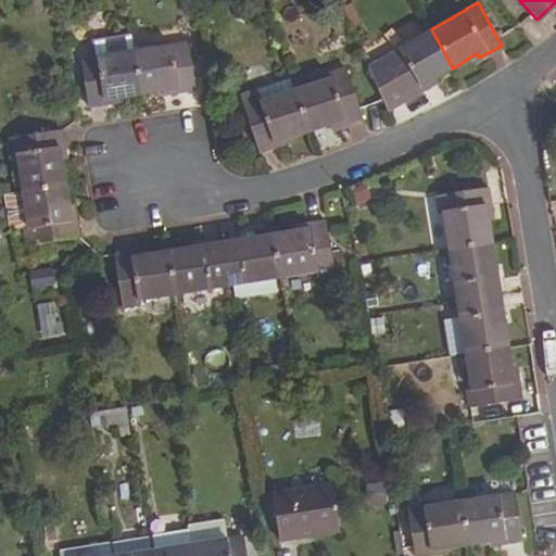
[(429,80),(453,68),(431,29),(366,65),(387,111),(431,86),(429,80)]
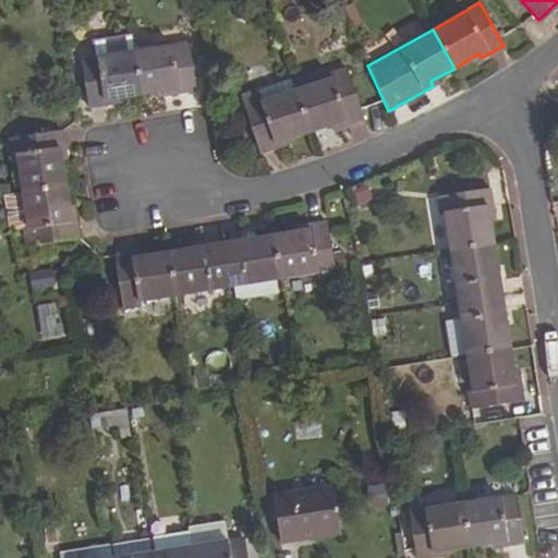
[(97,57),(135,51),(132,33),(94,38),(97,57)]
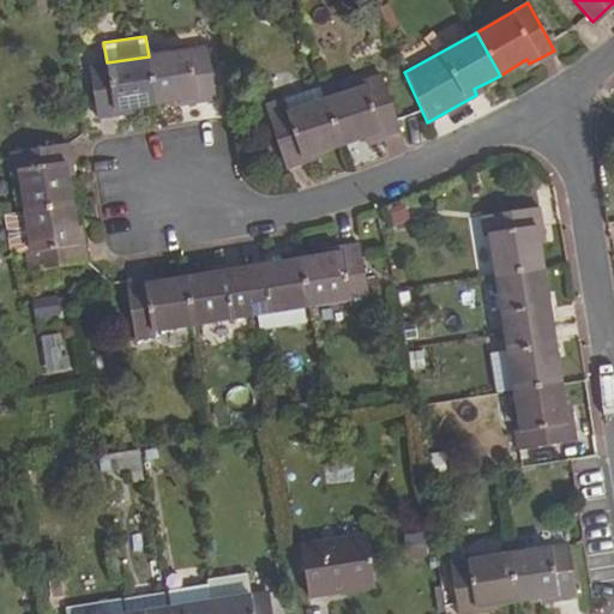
[(186,103),(214,98),(205,48),(149,56),(156,103),(185,98),(186,103)]
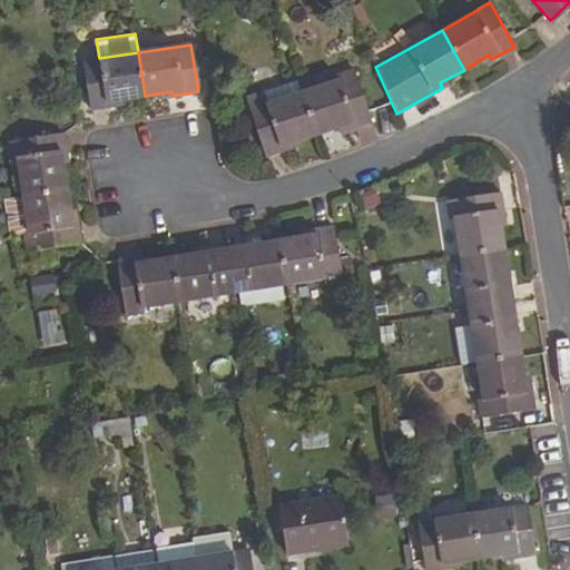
[(117,100),(145,96),(138,52),(99,58),(85,60),(92,108),(117,104),(117,100)]
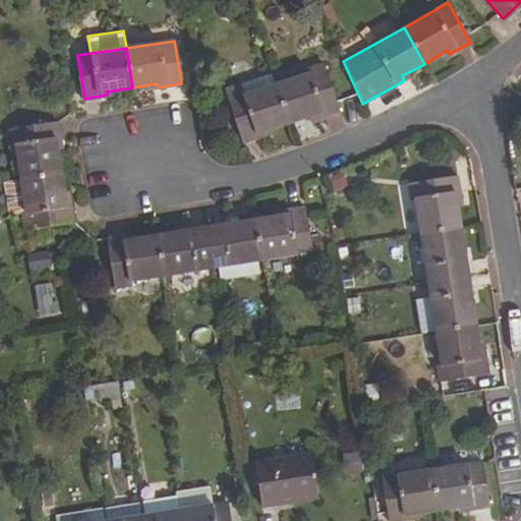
[(337,110),(324,64),(307,68),(308,73),(276,83),(288,122),(312,115),(313,117),(337,110)]
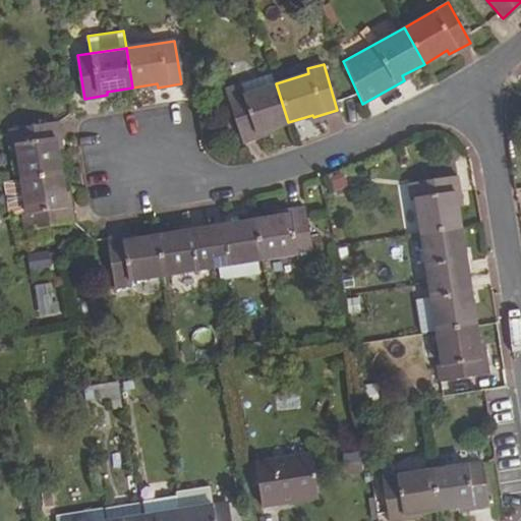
[(264,130),(288,122),(276,83),(273,73),(224,89),(242,141),(265,134),(264,130)]
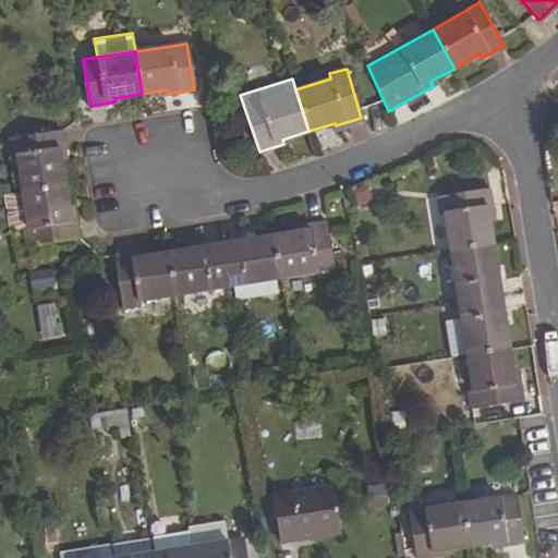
[(65,183),(60,156),(65,155),(61,131),(8,140),(11,155),(15,155),(21,190),(65,183)]
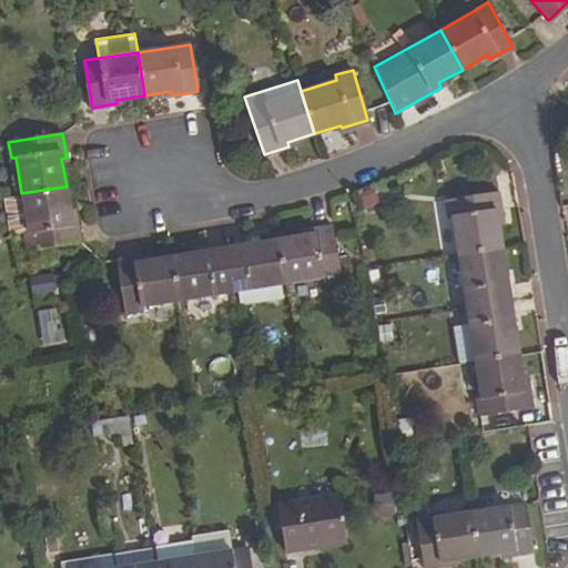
[(79,241),(74,215),(71,216),(67,186),(21,193),(27,230),(23,231),(27,249),(79,241)]
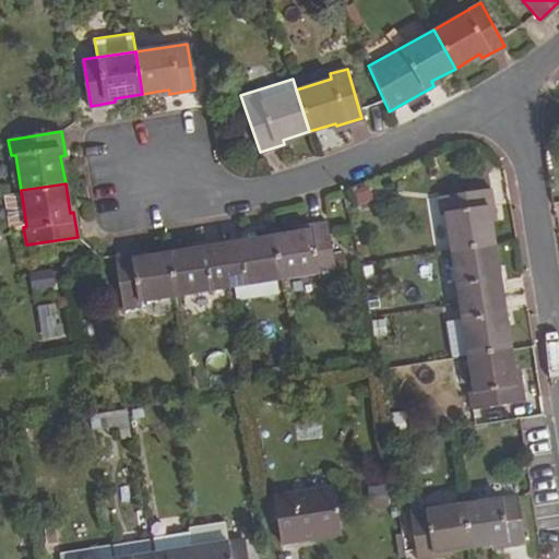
[(366,188),(352,189),(354,204),(368,202),(366,188)]
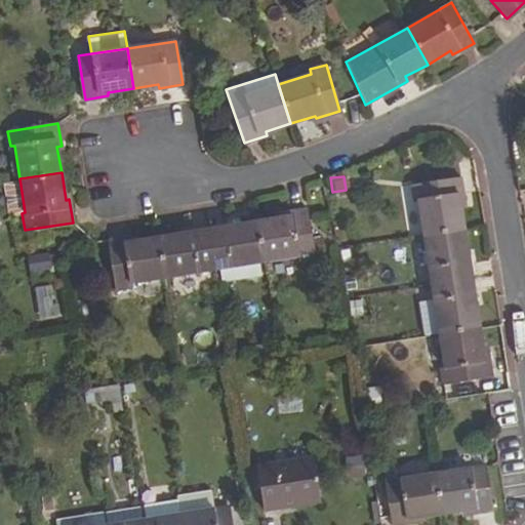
[(422,234),(463,227),(459,202),(465,201),(460,176),(410,185),(413,201),(417,201),(422,234)]
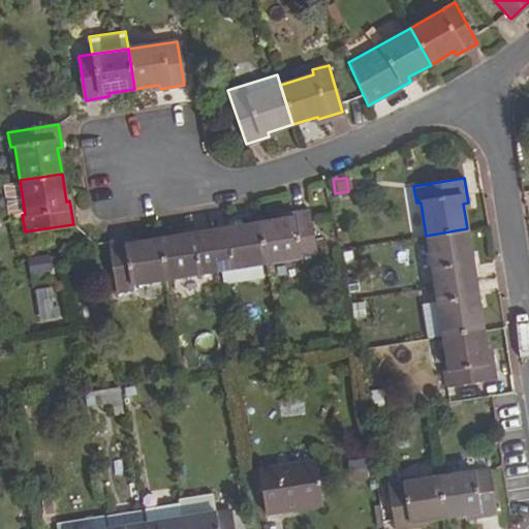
[(25,214),(20,180),(2,183),(8,217),(22,215),(25,214)]
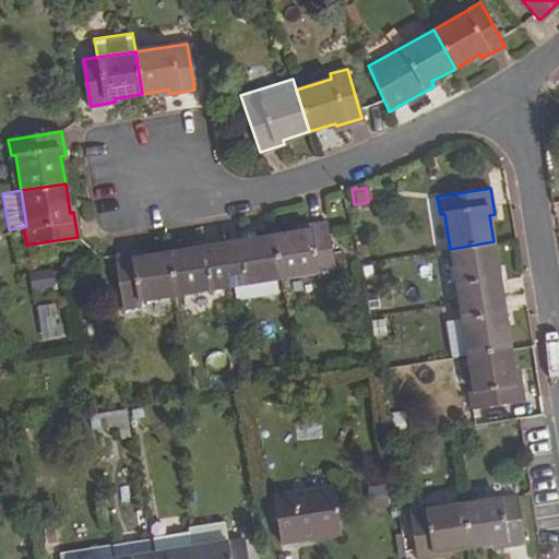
[(302,230),(271,236),(278,278),(317,273),(318,278),(333,276),(325,222),(301,225),(302,230)]
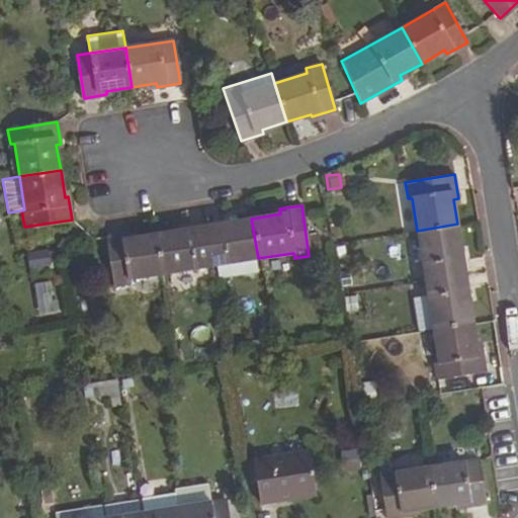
[(258,258),(251,219),(202,227),(208,266),(258,258)]
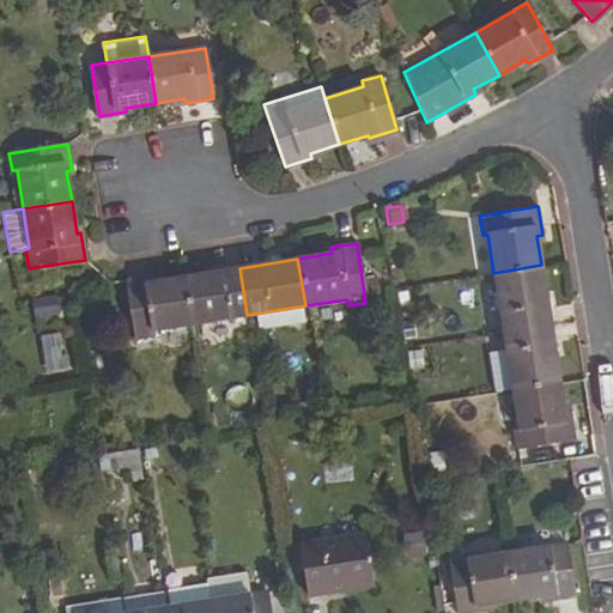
[(551,326),(541,265),(493,273),(502,333),(551,326)]
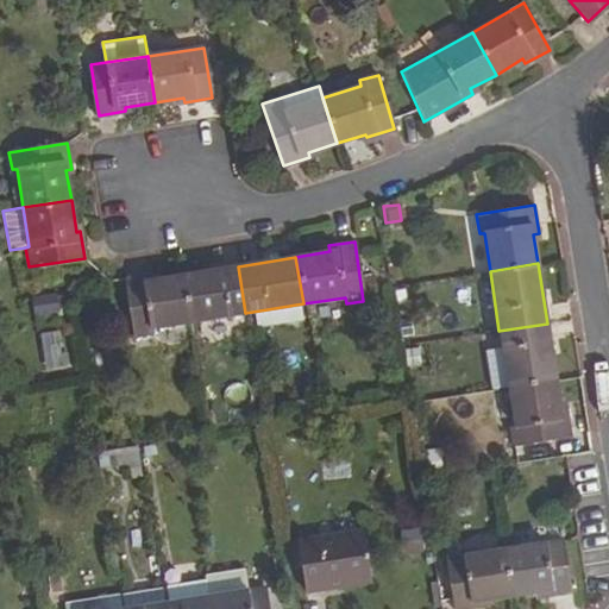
[(245,313),(238,267),(182,274),(189,321),(245,313)]
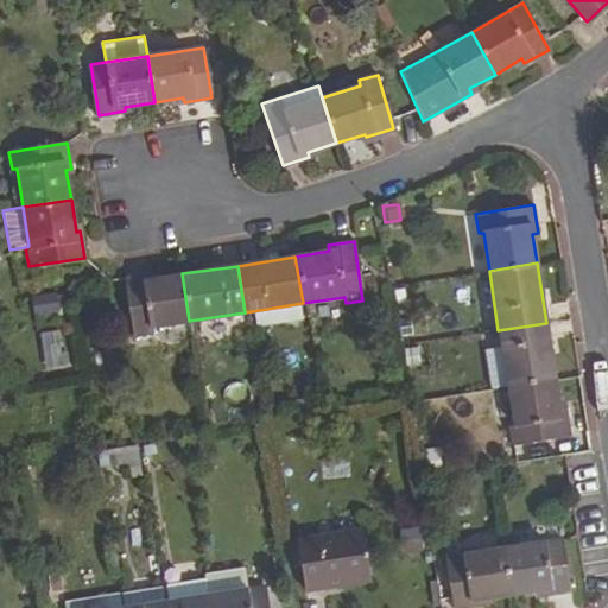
[(59,280),(57,267),(31,271),(35,285),(59,280)]
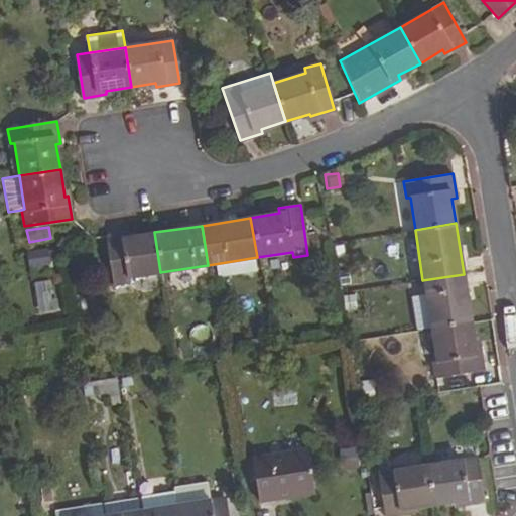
[(160,272),(154,232),(131,236),(130,231),(105,235),(113,284),(129,282),(128,277),(160,272)]
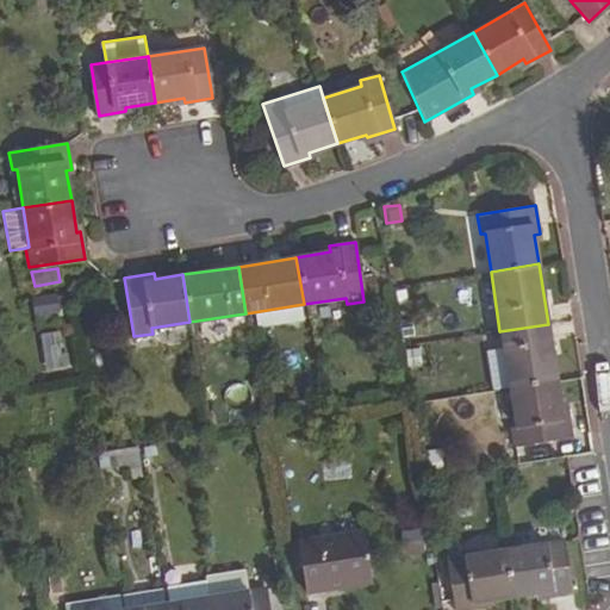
[(57,310),(54,294),(33,299),(36,313),(57,310)]
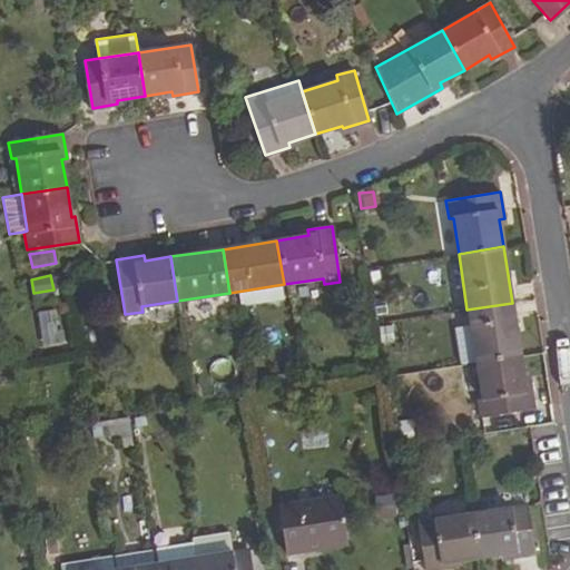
[(520,356),(512,303),(467,310),(475,363),(520,356)]
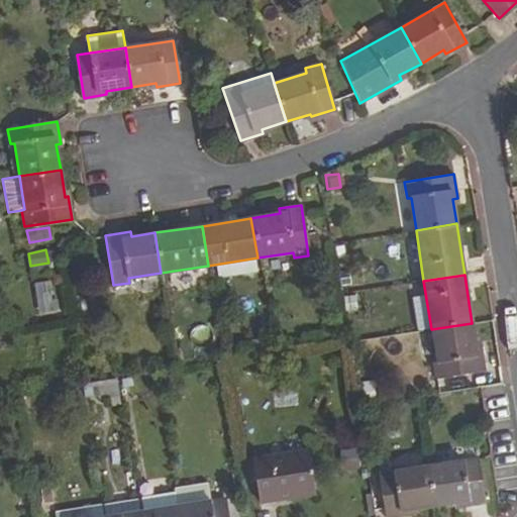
[(52,281),(34,283),(38,313),(56,310),(52,281)]
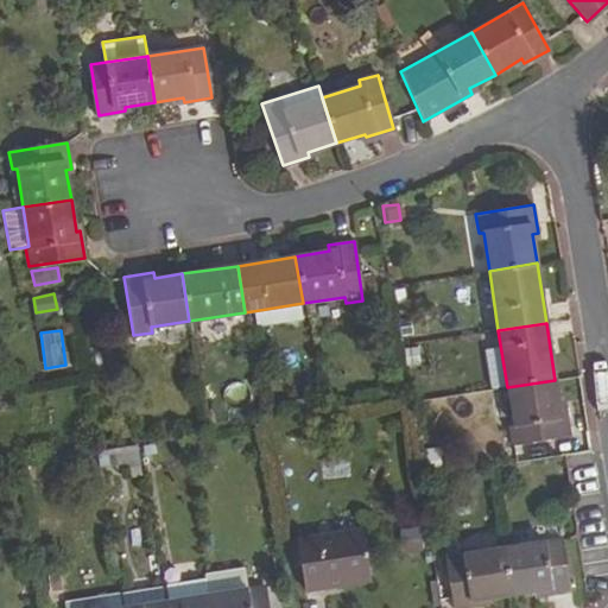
[(481,333),(489,390),(507,387),(498,330),(481,333)]
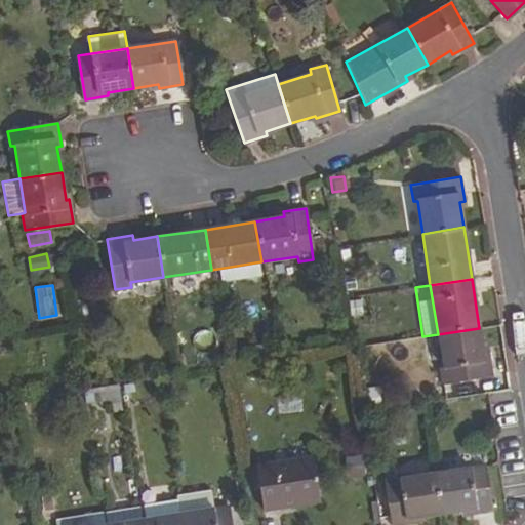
[(482,353),(479,328),(438,334),(443,365),(440,366),(442,382),(490,374),(487,351),(482,353)]
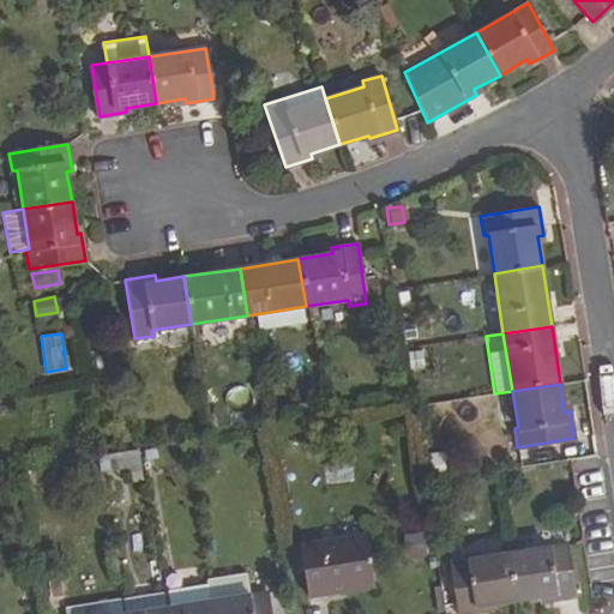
[(373,585),(366,534),(301,545),(309,595),(373,585)]
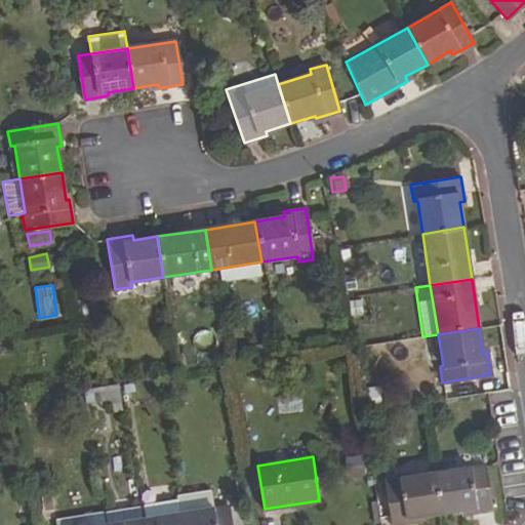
[(491,509),(484,466),(437,473),(443,513),(468,509),(469,513),(491,509)]
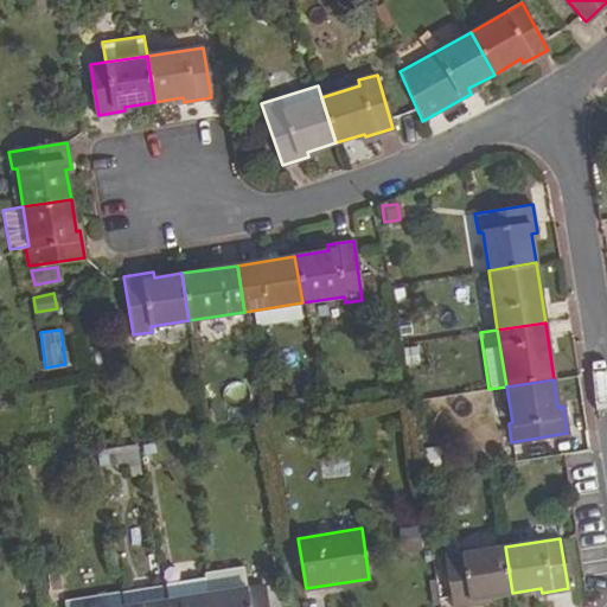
[(512,593),(505,547),(443,556),(451,606),(455,606),(479,604),(479,598),(512,593)]
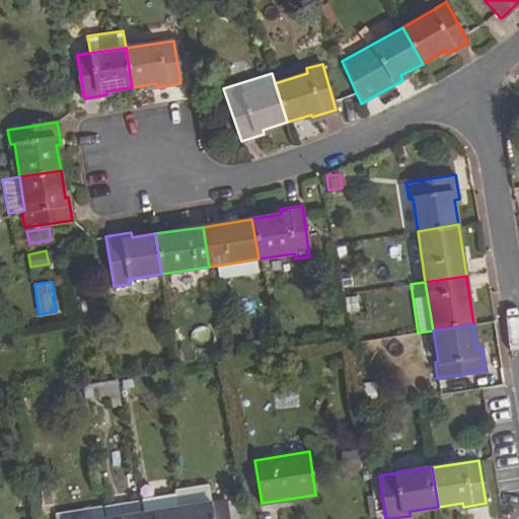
[(208,502),(207,491),(174,496),(175,507),(208,502)]
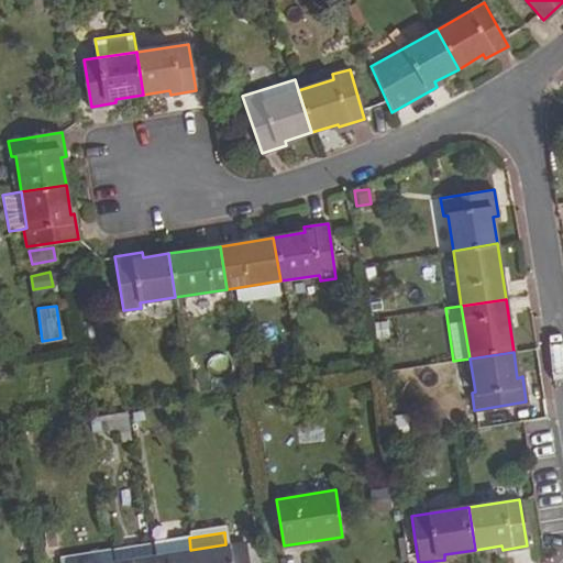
[(190,550),(188,534),(152,541),(154,555),(190,550)]
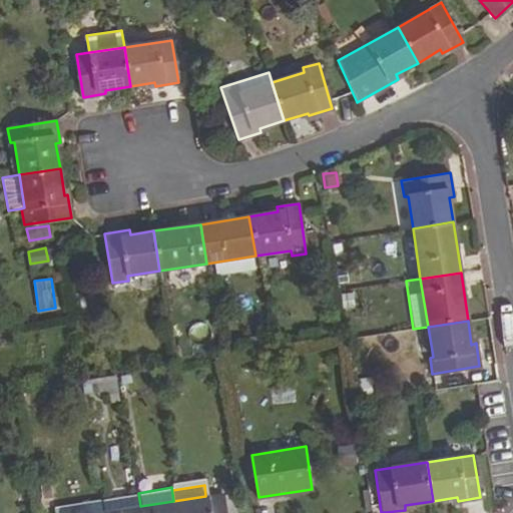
[(225,512),(222,494),(173,501),(175,512),(225,512)]
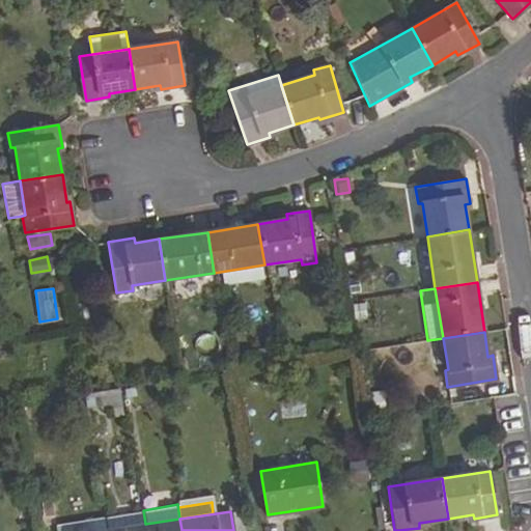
[(143,530),(141,513),(134,514),(135,525),(106,530),(143,530)]
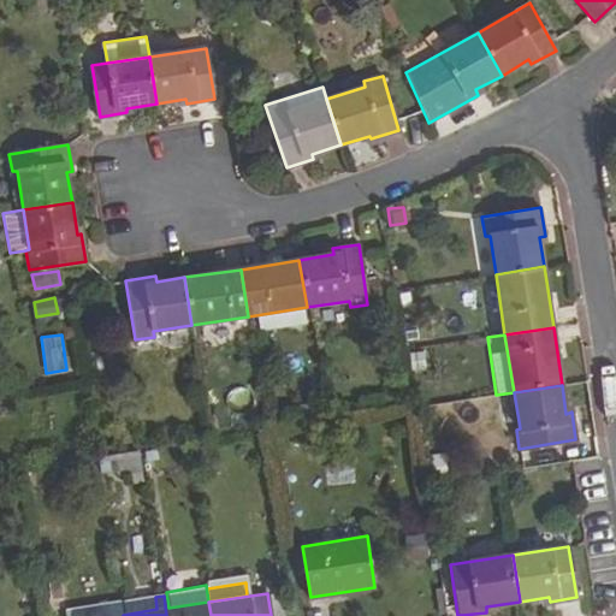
[(123,602),(125,614),(157,609),(155,597),(123,602)]
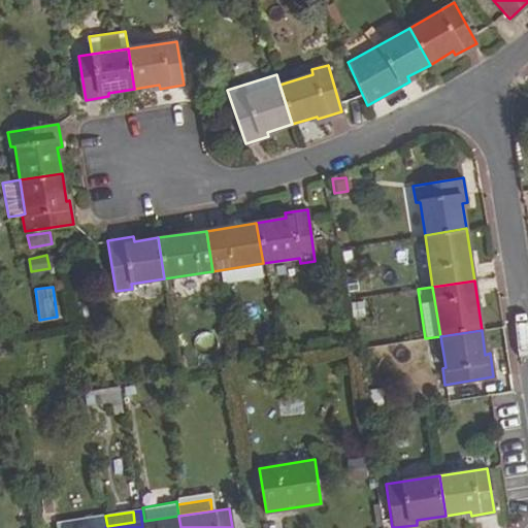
[(103,514),(68,519),(69,527),(96,527),(105,527),(103,514)]
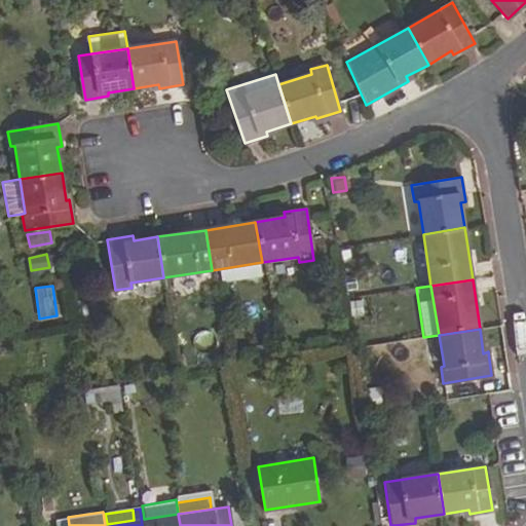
[(180,525),(178,514),(142,519),(143,525),(180,525)]
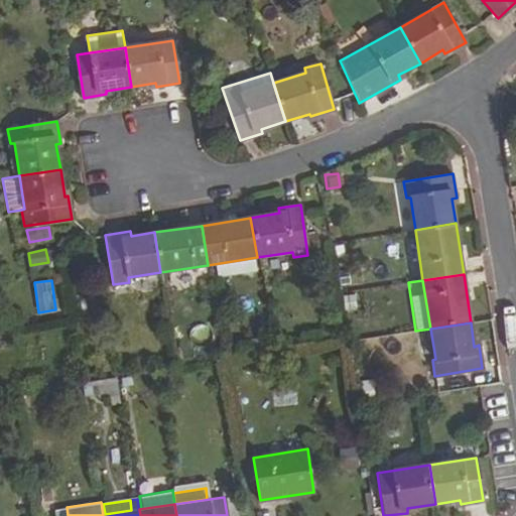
[(68,515),(67,507),(53,509),(54,515),(68,515)]
